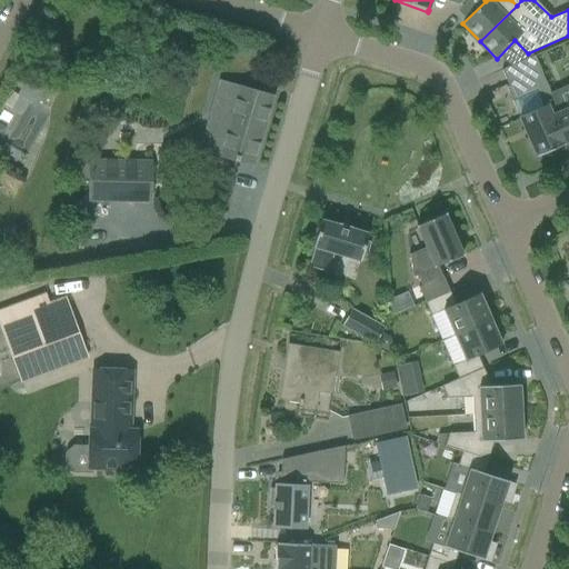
[(510,67),(501,71),(508,85),(508,87),(506,88),(511,102),(536,91),(543,108),(547,107),(553,103),(549,93),(550,93),(546,83),(541,73),(535,57),(533,57),(510,67)]
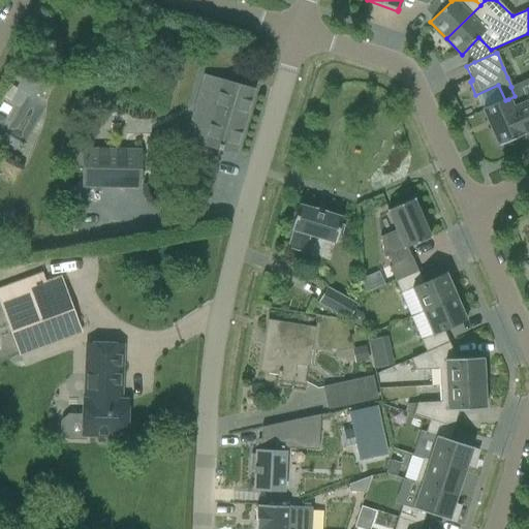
[(253,91),(221,82),(217,81),(208,113),(193,109),(185,139),(235,154),(253,91)]
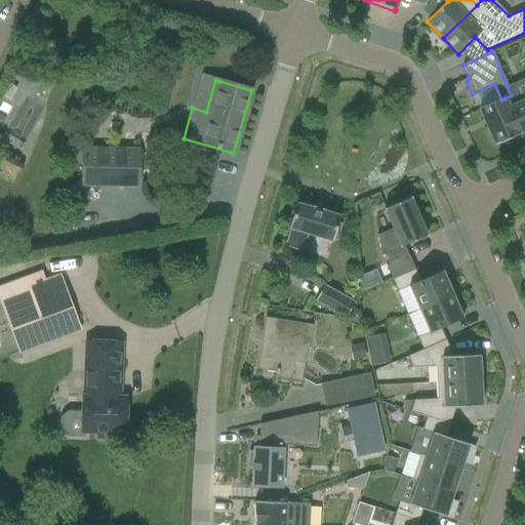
[(511,95),(505,98),(520,133),(524,130),(524,101),(515,105),(511,95)]
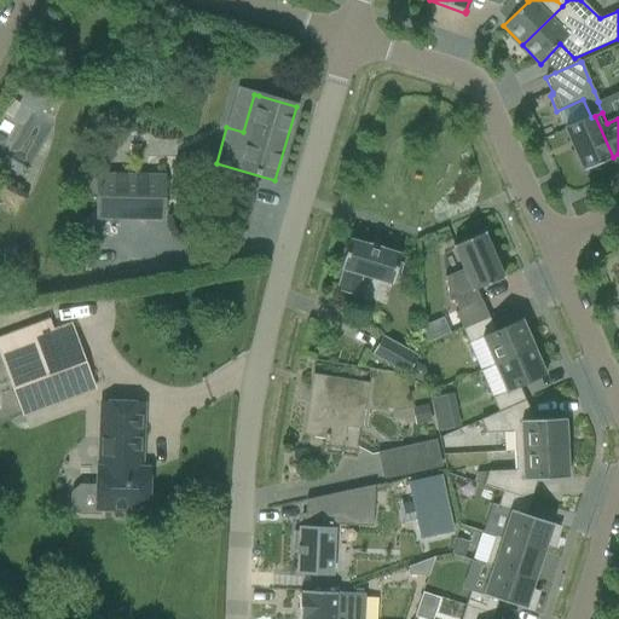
[(591,117),(565,129),(584,172),(613,158),(613,157),(595,116),(591,117)]
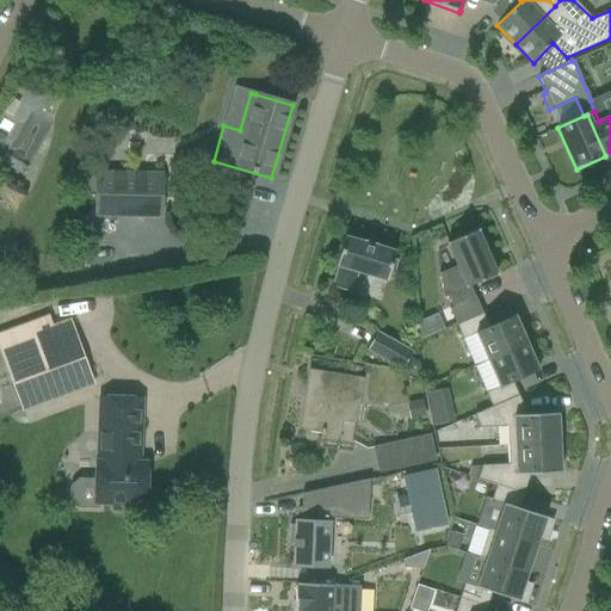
[(81,211),(81,226),(96,226),(96,216),(161,217),(161,210),(161,176),(144,176),(97,174),(96,211),(81,211)]
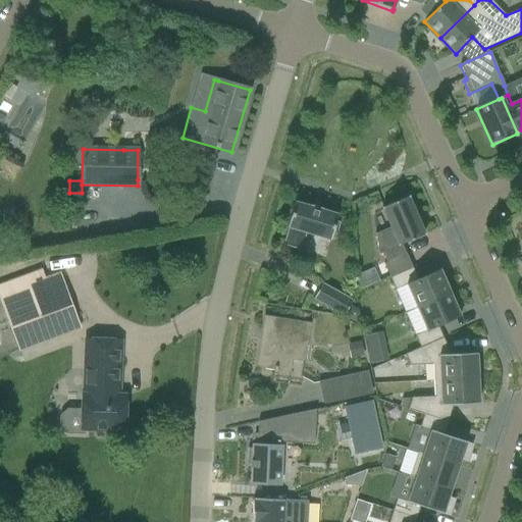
[(376,233),(375,235),(376,238),(378,255),(379,255),(379,254),(382,254),(386,264),(384,265),(389,278),(413,268),(407,255),(406,254),(402,245),(424,235),(408,197),(381,208),(392,229),(377,236),(376,233)]
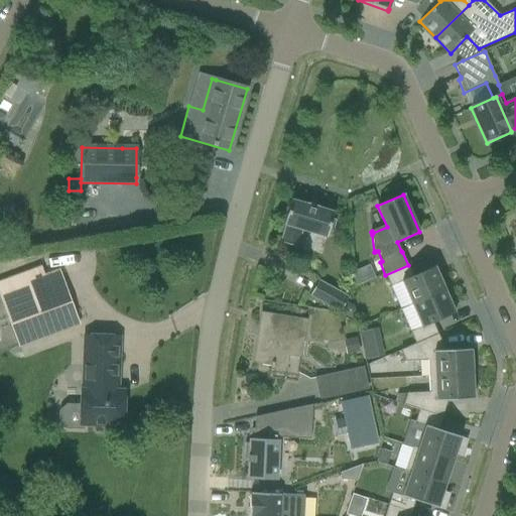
[(297,247),(301,231),(326,238),(327,238),(329,231),(333,232),(336,221),(332,220),(334,213),(333,212),(333,213),(317,208),(307,205),(292,201),(292,200),(290,200),(283,226),(284,226),(285,226),(280,242),(280,243),(297,248),(297,247)]
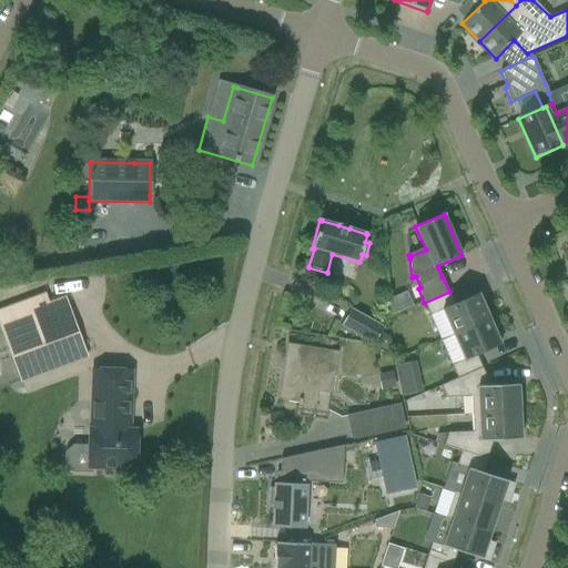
[(392,313),(413,304),(406,291),(385,300),(392,313)]
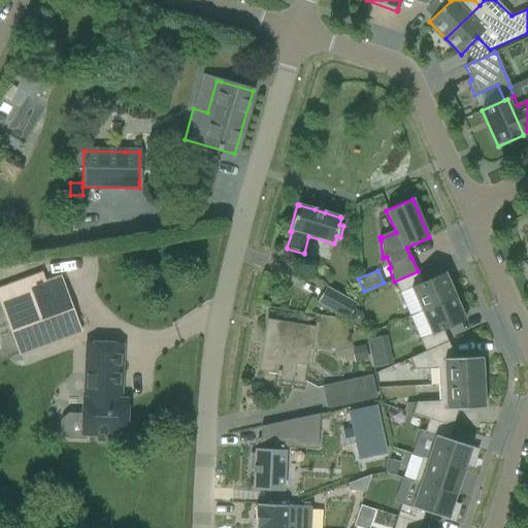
[(418,271),(394,282),(400,294),(411,289),(421,311),(455,297),(444,273),(423,284),(418,271)]
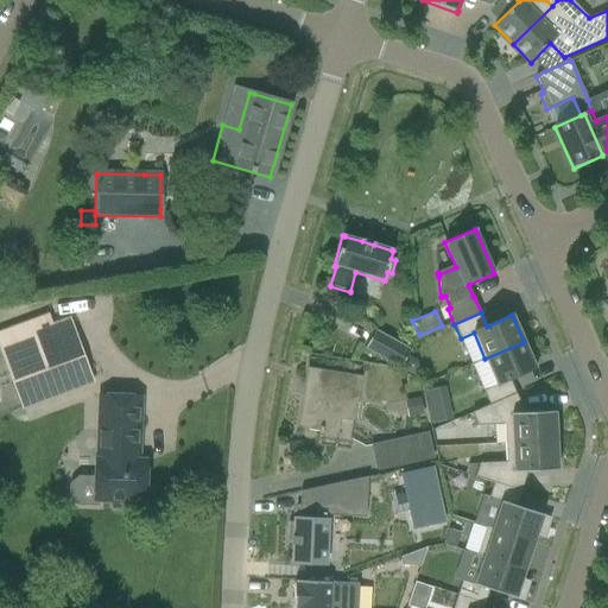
[(24,409),(93,384),(82,356),(84,356),(70,318),(62,321),(52,325),(49,316),(0,334),(0,343),(13,382),(14,381),(24,409)]
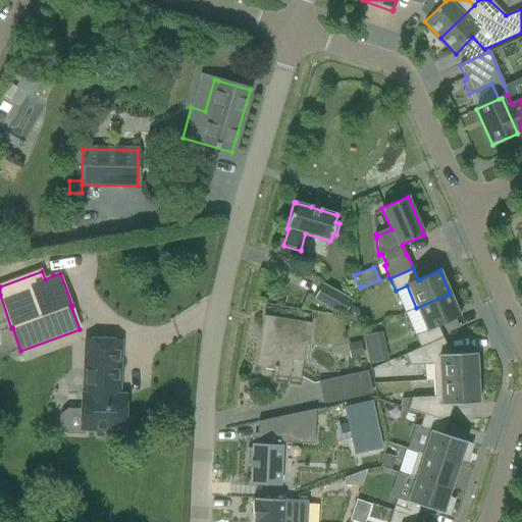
[(344,316),(353,301),(322,283),(313,299),(344,316)]
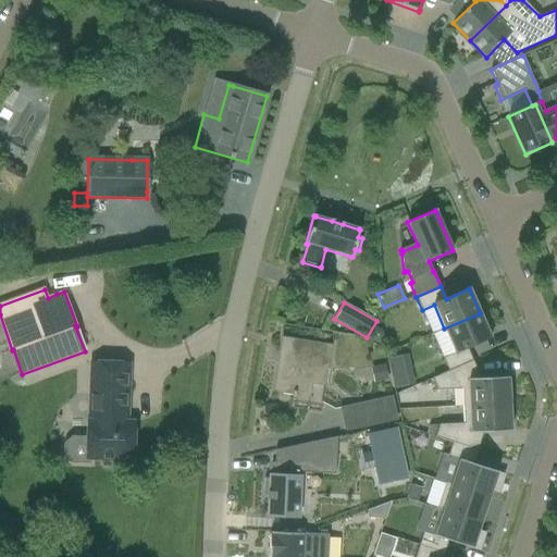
[(455,353),(443,358),(448,371),(472,361),(467,348),(491,338),(480,313),(444,329),(455,353)]
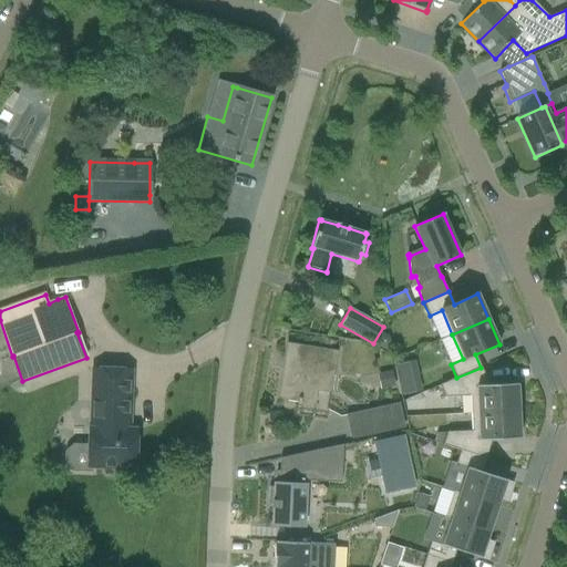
[(387,351),(391,344),(389,337),(381,332),(374,344),(387,351)]
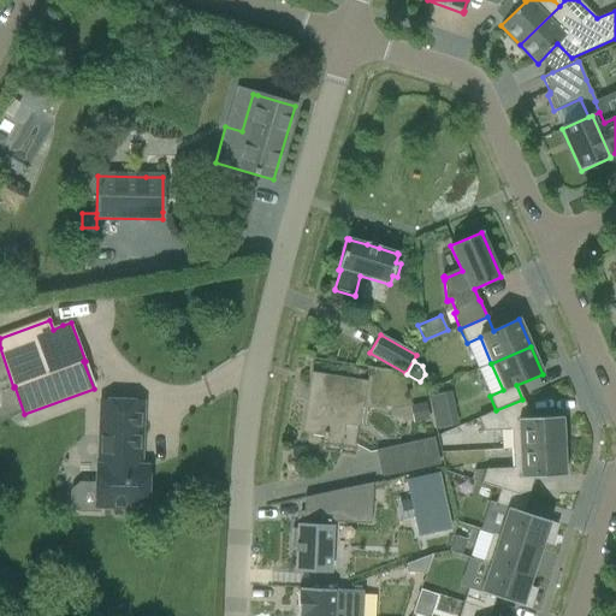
[(366,381),(314,373),(303,434),(342,440),(344,424),(359,426),(366,381)]
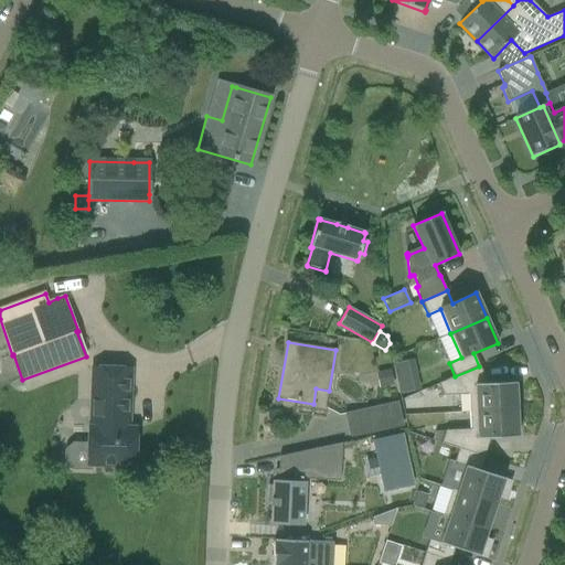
[(455,376),(438,384),(444,396),(469,395),(470,413),(518,411),(516,383),(488,384),(479,366),(455,376)]
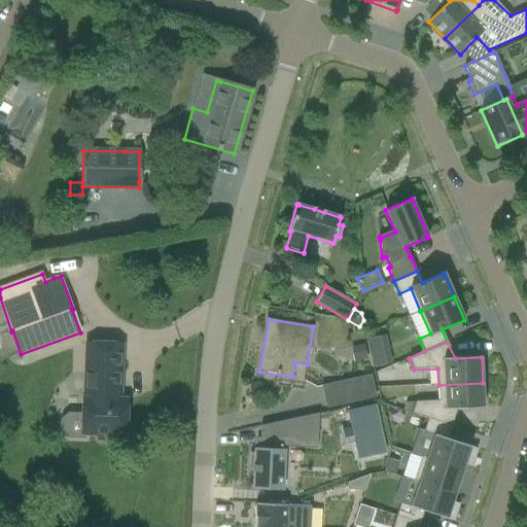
[(84,432),(125,433),(126,401),(118,400),(120,345),(88,345),(86,399),(83,399),(82,414),(67,413),(60,421),(59,431),(67,438),(84,440),(84,432)]
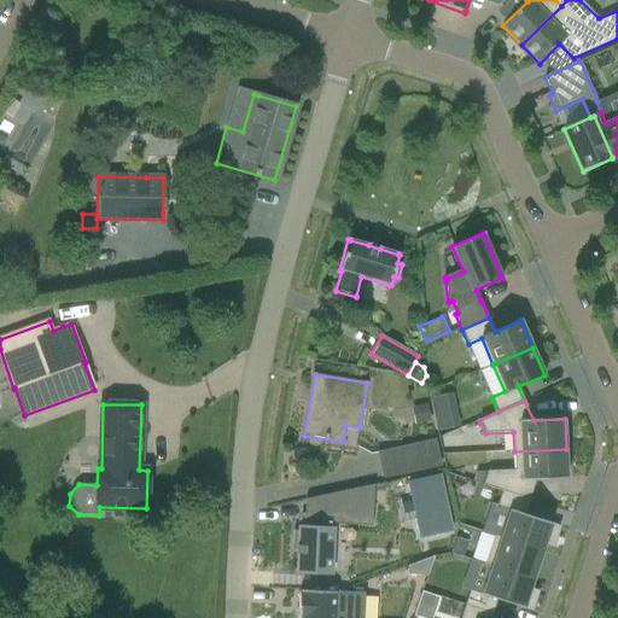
[(426,406),(410,409),(414,426),(430,423),(426,406)]
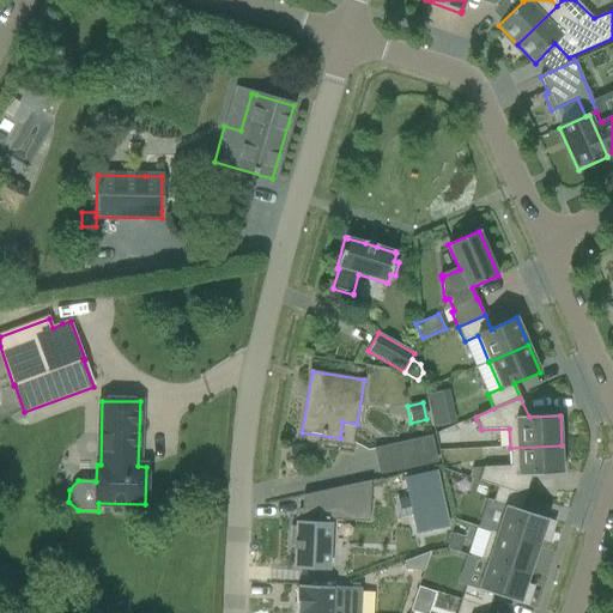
[(436,417),(438,428),(453,424),(450,413),(436,417)]
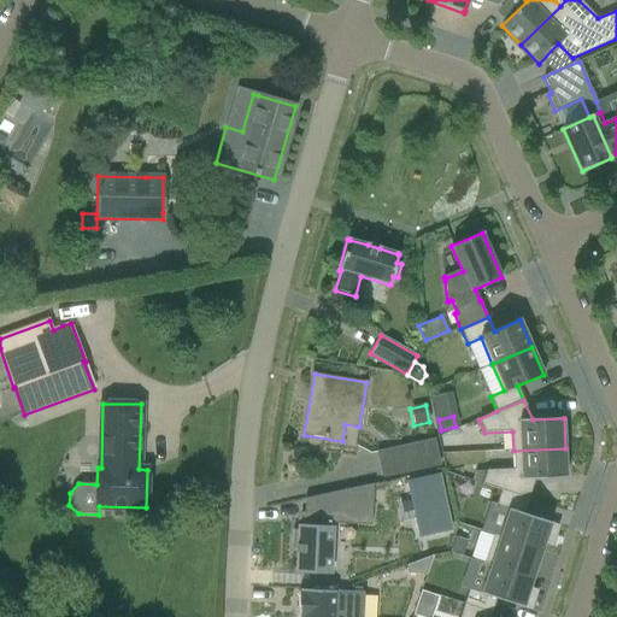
[(441,434),(445,466),(466,464),(463,432),(441,434)]
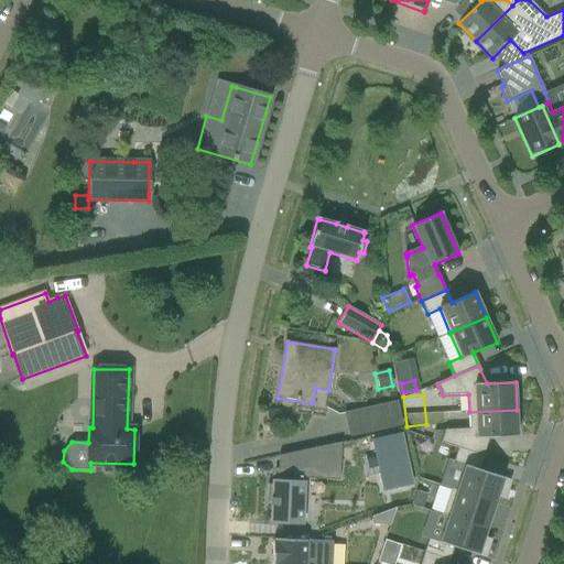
[(397,402),(345,413),(349,436),(402,425),(397,402)]
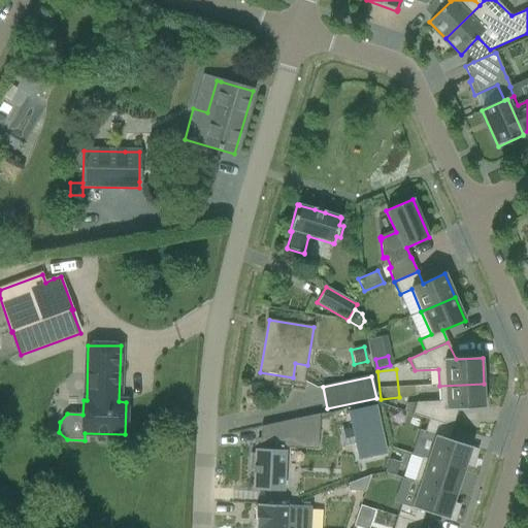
[(417,403),(413,415),(429,420),(453,427),(458,409),(485,408),(484,384),(439,386),(439,402),(417,403)]
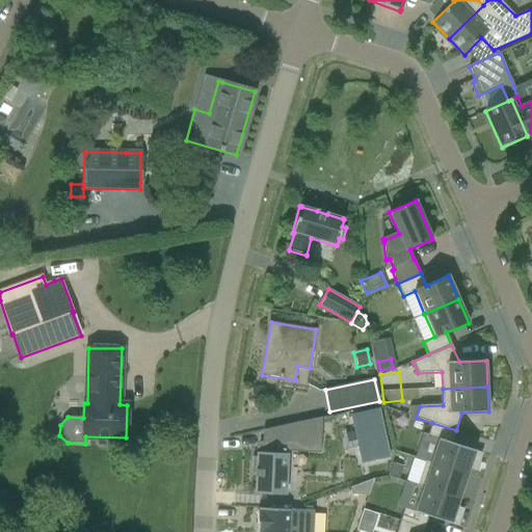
[(361,463),(390,457),(379,408),(350,415),(361,463)]
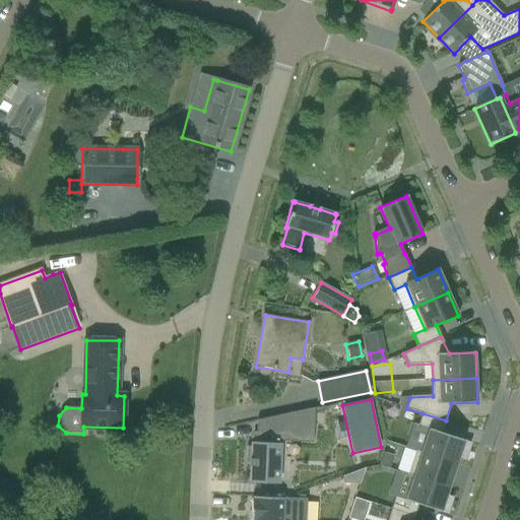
[(250,463),(249,483),(277,484),(279,442),(312,443),(313,408),(256,420),(255,443),(251,443),(251,447),(246,447),(245,463),(250,463)]
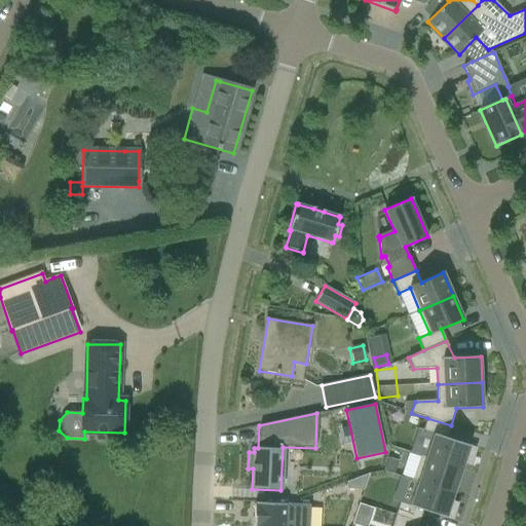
[(417,428),(410,453),(420,456),(425,458),(462,470),(464,462),(471,463),(476,449),(470,447),(470,446),(447,439),(451,425),(427,418),(423,430),(417,428)]
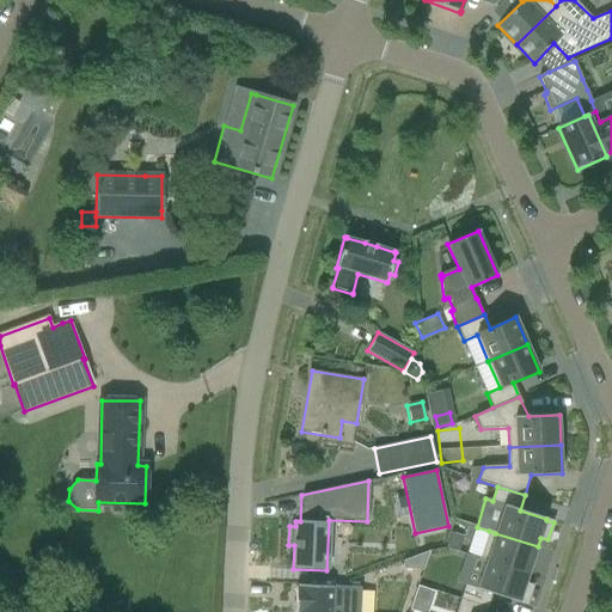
[(481,558),(479,560),(487,561),(528,575),(538,546),(495,533),(489,531),(488,532),(481,558)]
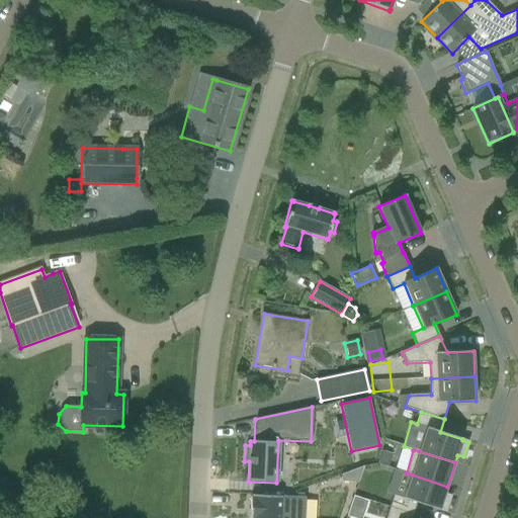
[(393,454),(381,451),(378,462),(389,466),(393,454)]
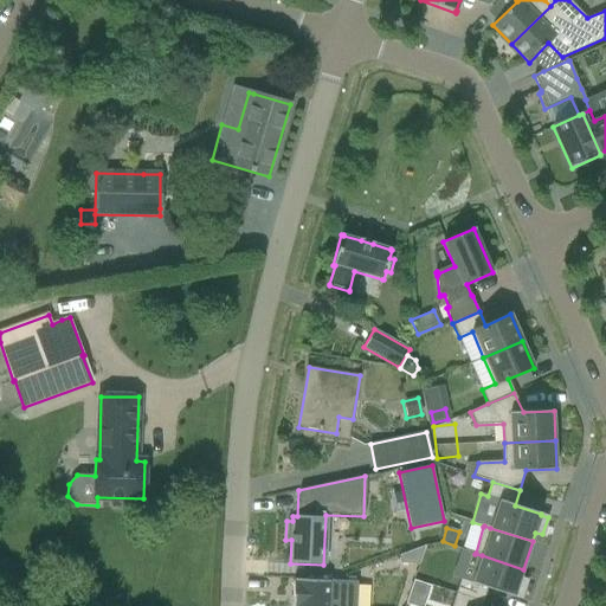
[(399,563),(419,565),(425,546),(399,555),(399,563)]
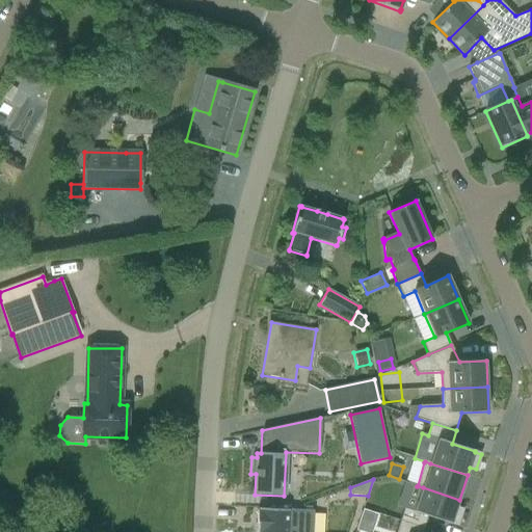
[(404,508),(400,521),(424,529),(428,516),(452,524),(452,523),(457,525),(462,509),(457,507),(459,500),(423,487),(415,511),(404,508)]
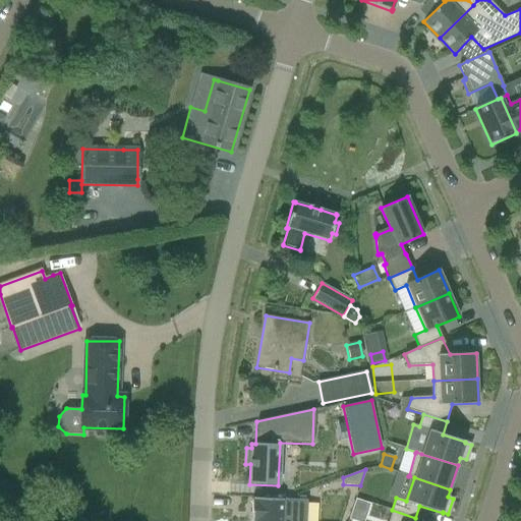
[(305,520),(306,513),(295,512),(296,500),(252,498),(252,500),(250,520),(305,520)]
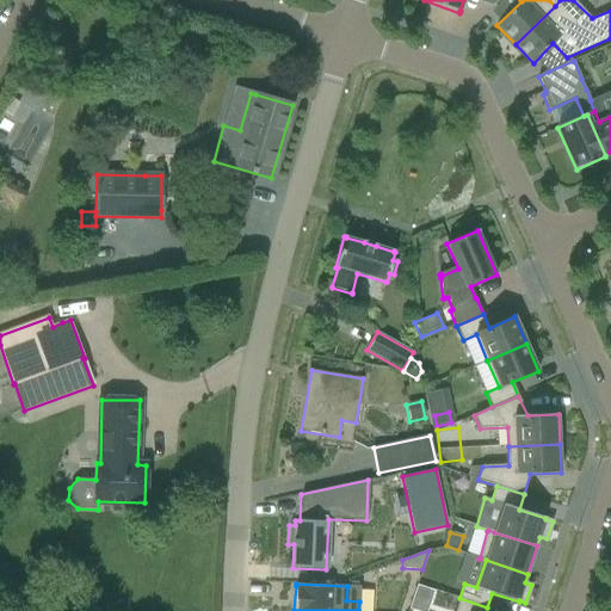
[(430,590),(417,586),(414,593),(427,597),(430,590)]
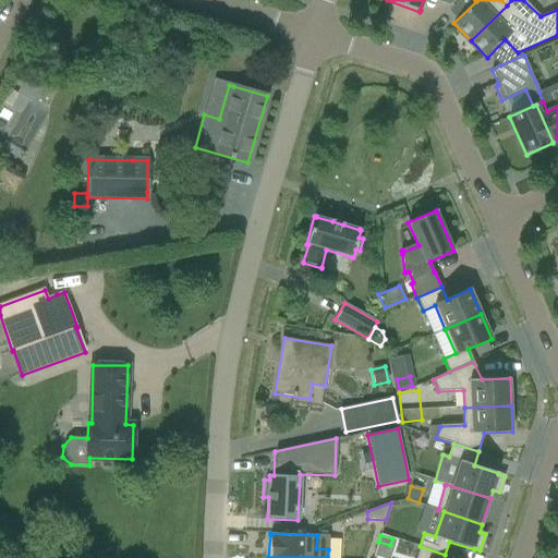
[(415,557),(443,557),(445,555),(420,546),(415,557)]
